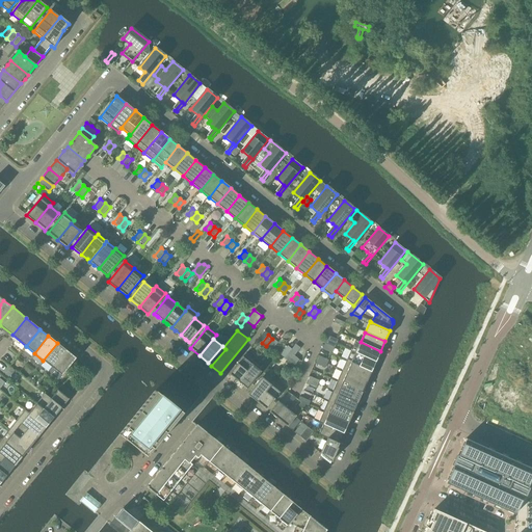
[(272,339),(266,346),(271,350),(277,342),(272,339)]
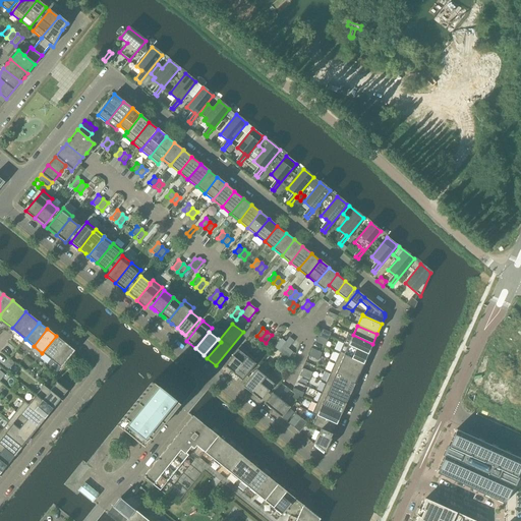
[(349,333),(344,343),(367,354),(372,344),(353,335),(349,333)]
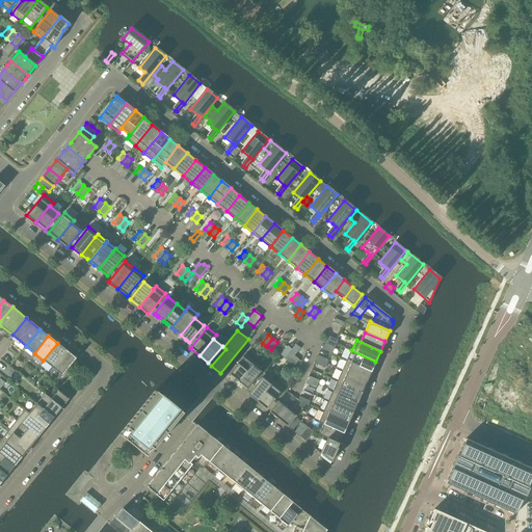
[(65,350),(57,343),(43,361),(52,367),(65,350)]
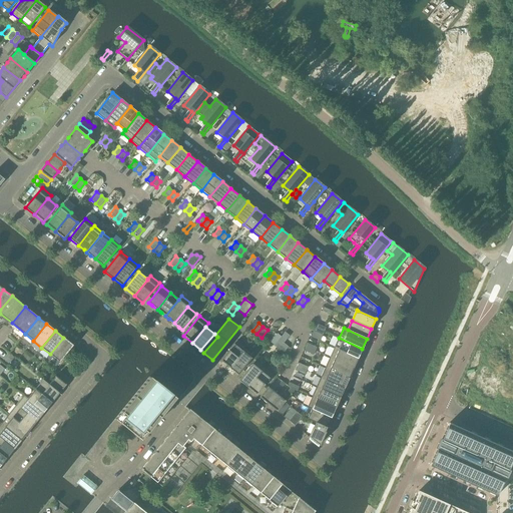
[(275,346),(279,350),(284,343),(290,336),(285,332),(282,337),(280,340),(277,343),(275,346)]
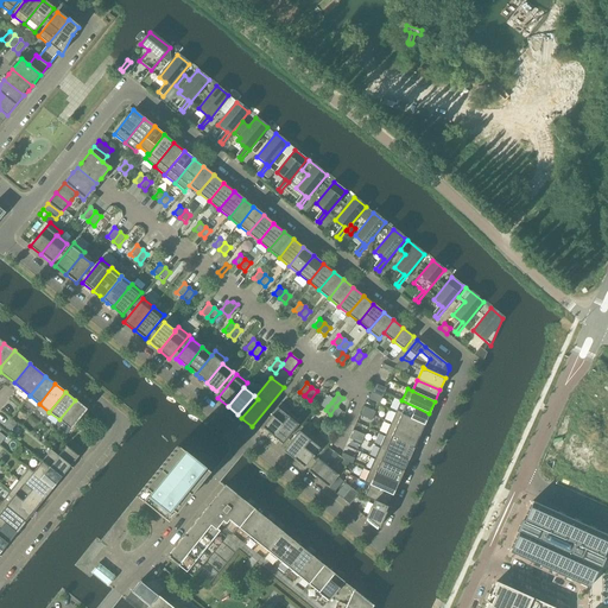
[(331,403),(334,399),(328,396),(323,401),(328,406),(331,403)]
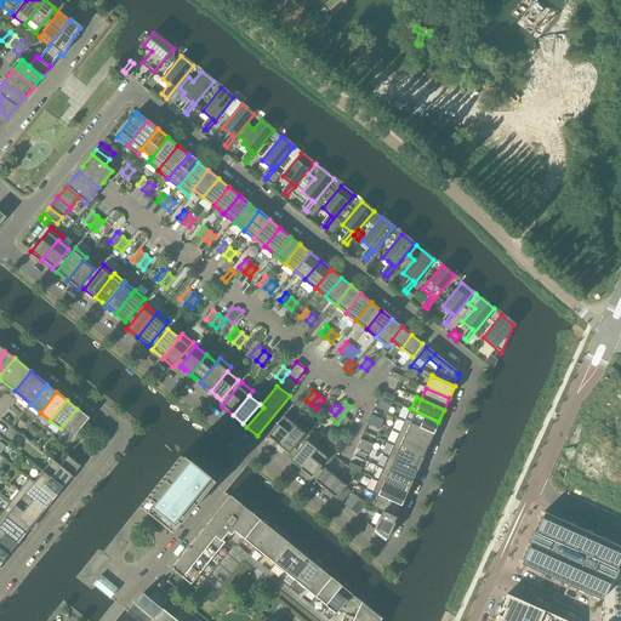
[(89,419),(77,409),(61,428),(72,438),(89,419)]
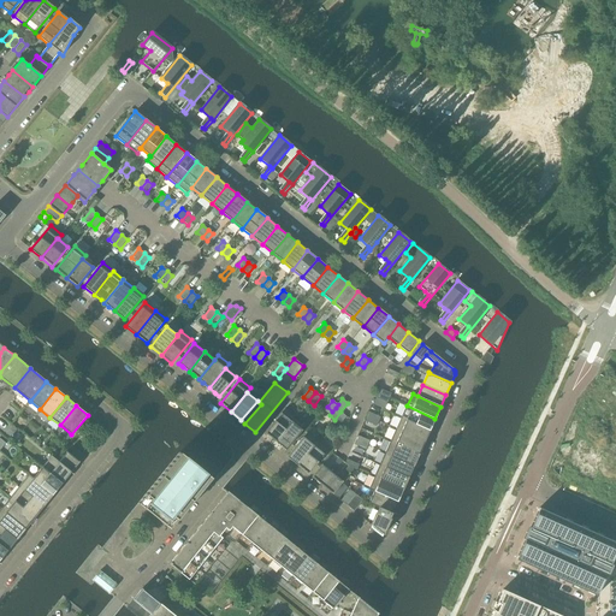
[(430,431),(434,419),(407,406),(401,418),(430,431)]
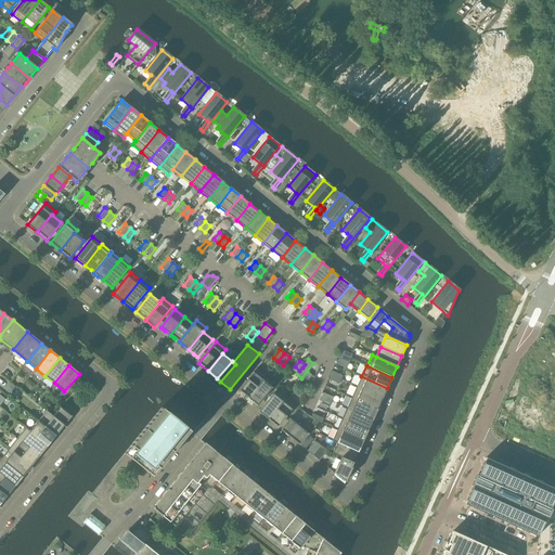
[(245,396),(248,398),(266,376),(257,369),(239,390),(244,395),(245,396)]
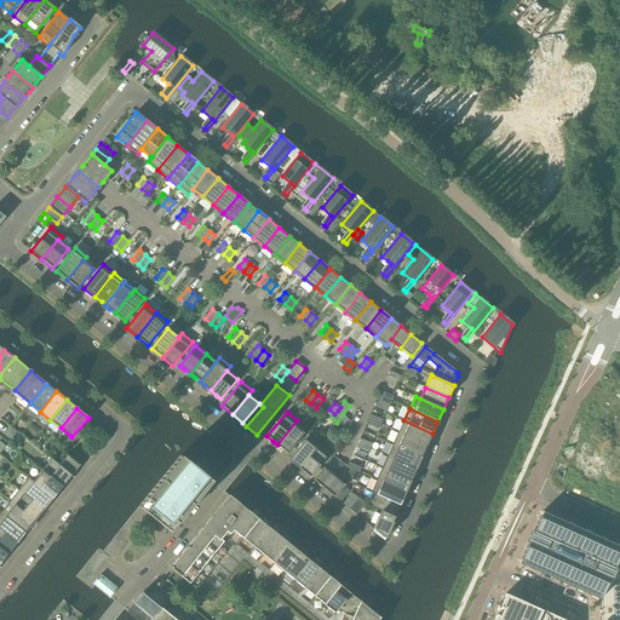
[(343,414),(337,423),(343,426),(349,419),(343,414)]
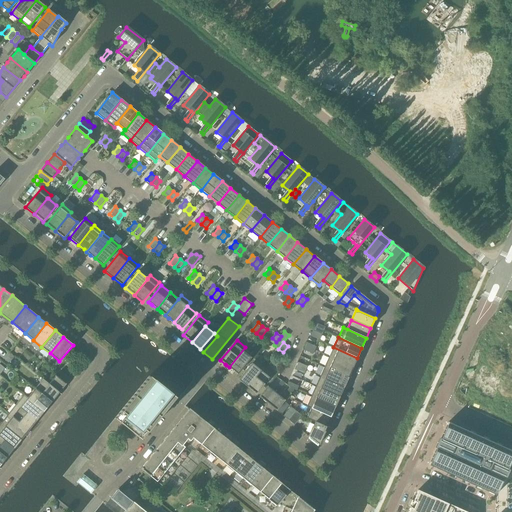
[(254,354),(245,347),(229,367),(234,371),(235,372),(238,374),(254,354)]
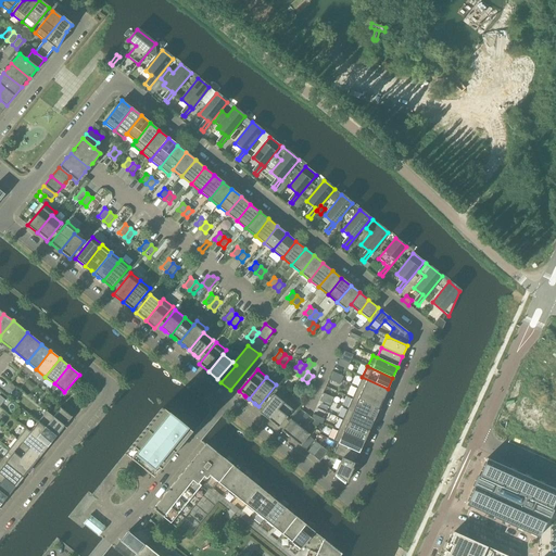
[(362,377),(357,388),(382,400),(388,389),(362,377)]
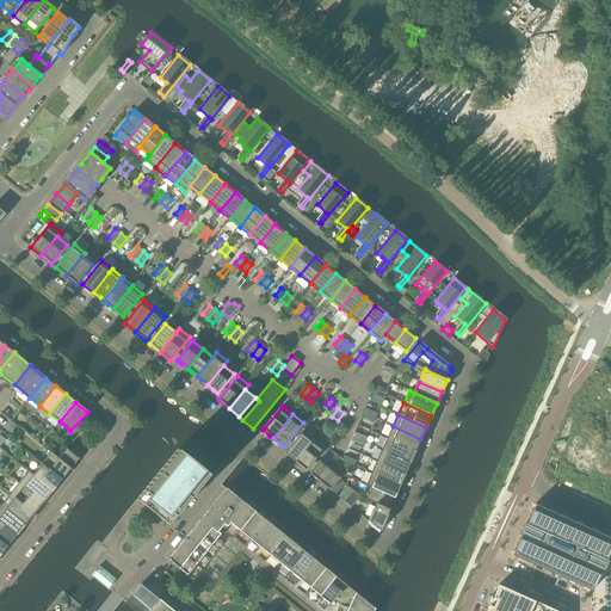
[(307,430),(313,434),(321,424),(315,419),(307,430)]
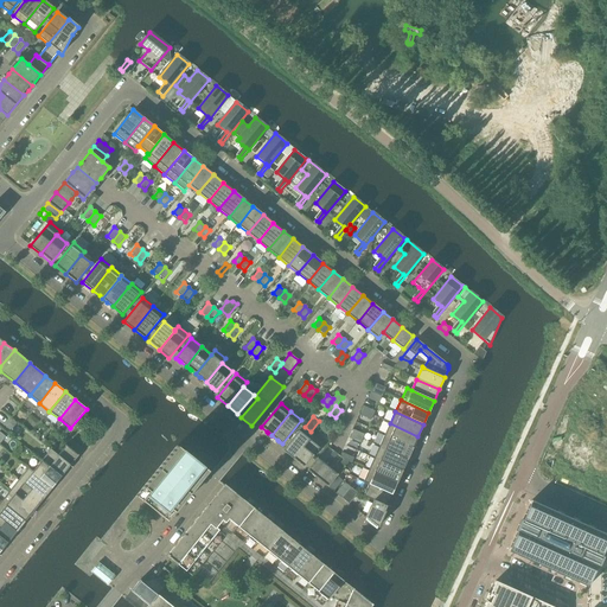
[(11,432),(17,423),(11,417),(4,426),(11,432)]
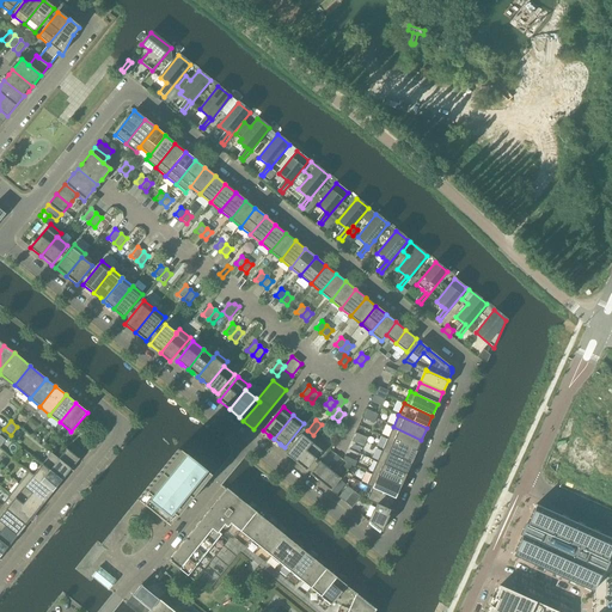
[(387,439),(416,451),(421,440),(393,427),(387,439)]
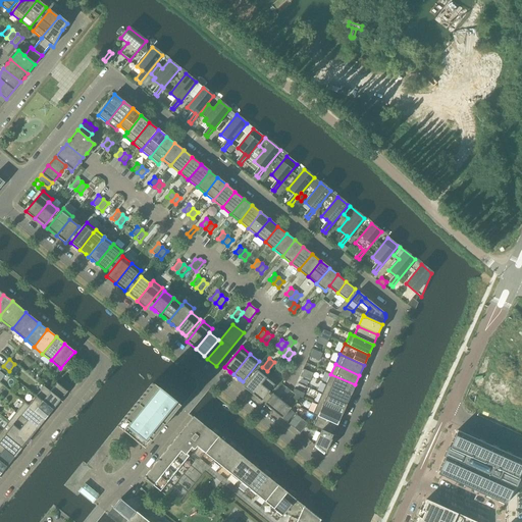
[(36,375),(43,376),(45,369),(38,367),(36,375)]
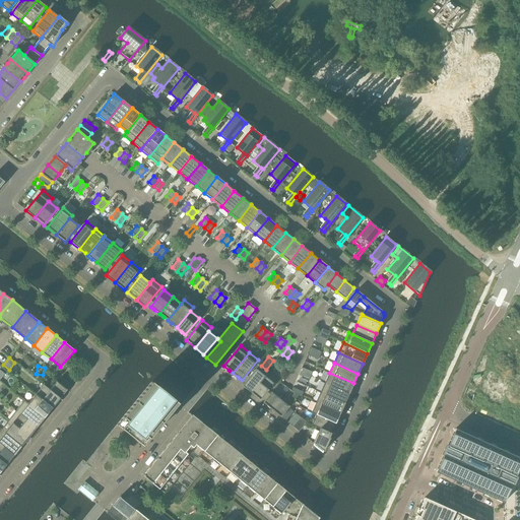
[(242,386),(251,393),(265,376),(267,373),(259,366),(242,386)]
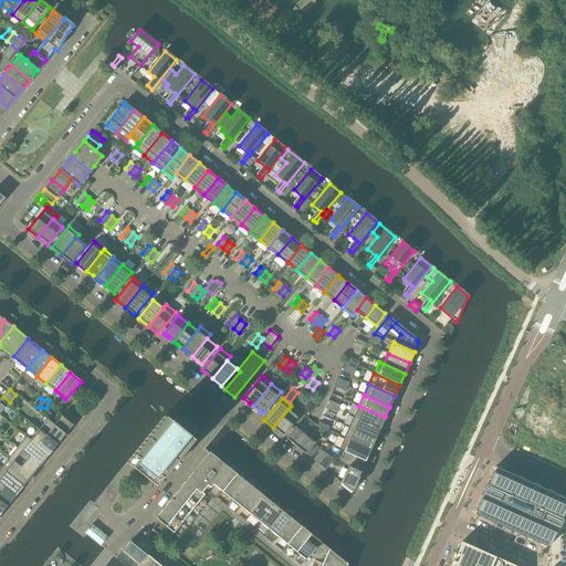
[(289,409),(273,428),(283,436),(301,413),(291,406),(289,409)]
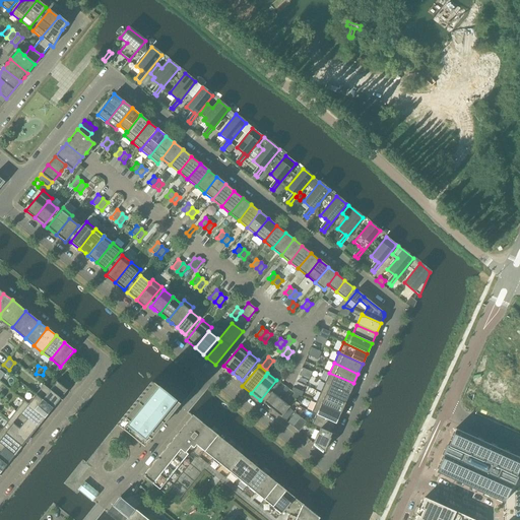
[(329,373),(325,383),(348,393),(353,383),(329,373)]
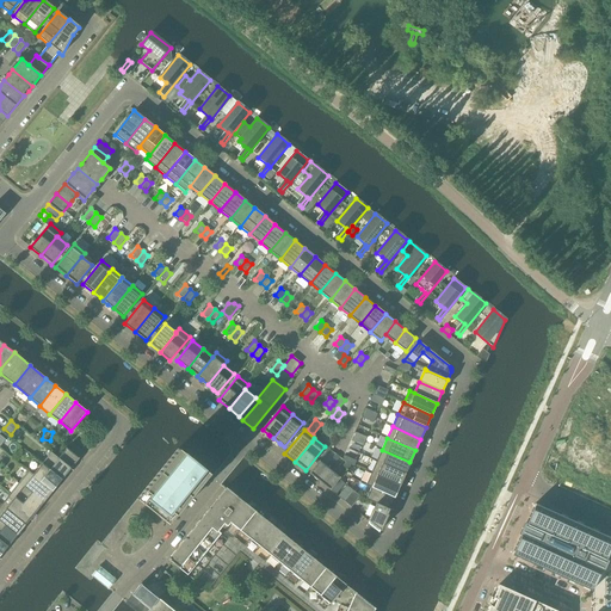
[(79,458),(84,452),(73,444),(68,450),(79,458)]
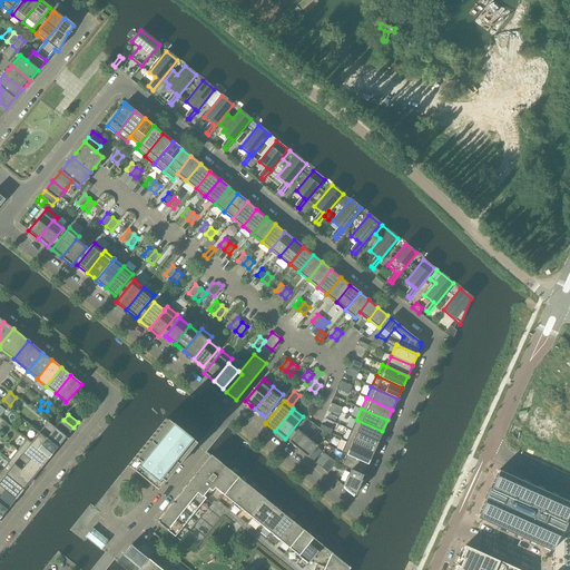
[(53,428),(66,438),(74,428),(64,420),(61,419),(55,428),(53,428)]
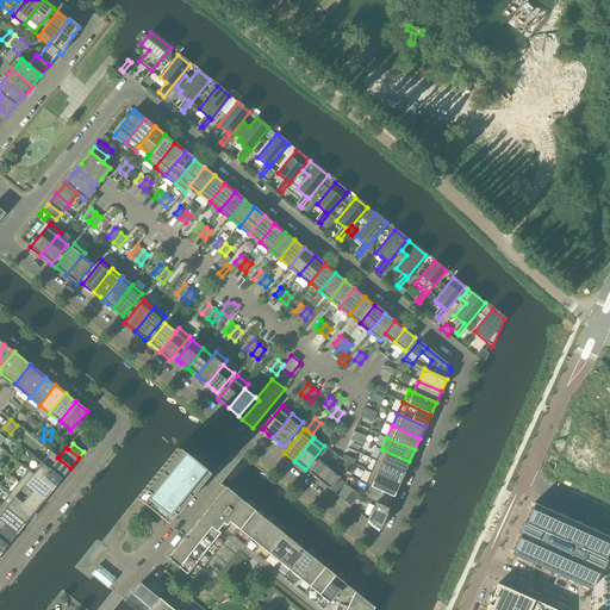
[(178,448),(137,498),(167,523),(206,474),(207,473),(178,448)]
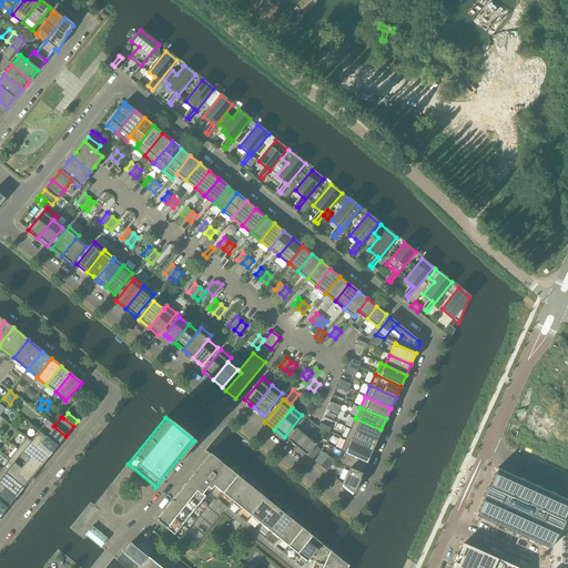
[(351,429),(376,440),(381,429),(355,418),(351,429)]
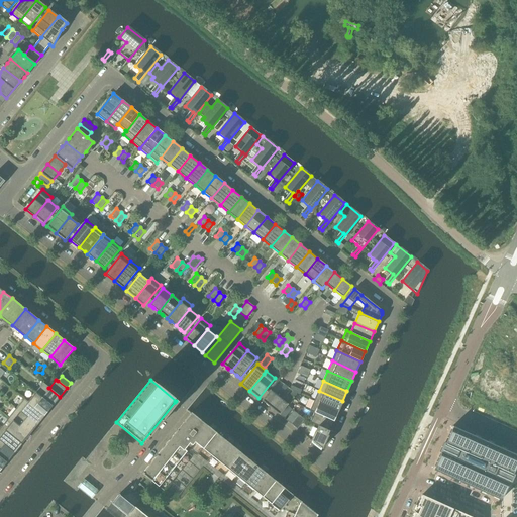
[(35,393),(52,406),(60,397),(48,388),(49,388),(43,383),(35,393)]
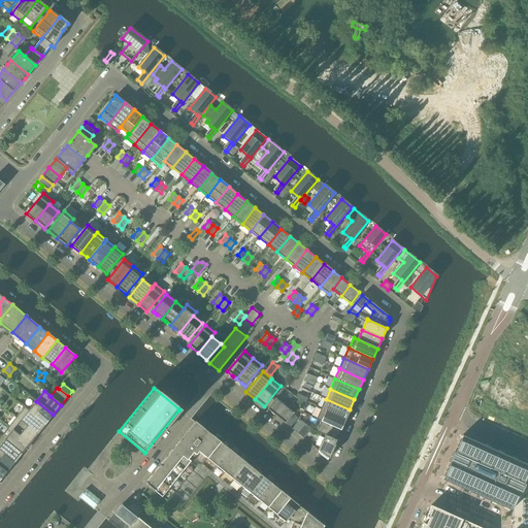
[(275,398),(267,409),(276,417),(285,405),(275,398)]
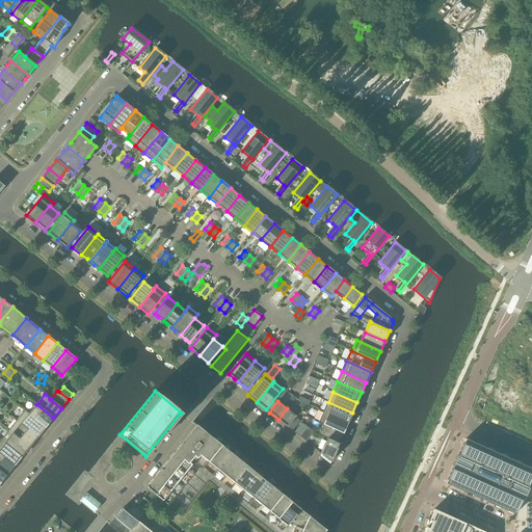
[(348,423),(352,413),(328,402),(323,411),(327,414),(348,423)]
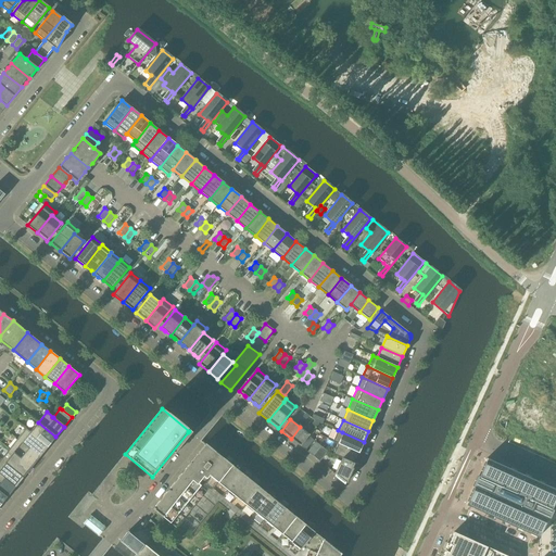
[(48,446),(55,437),(38,422),(30,432),(29,432),(48,446)]
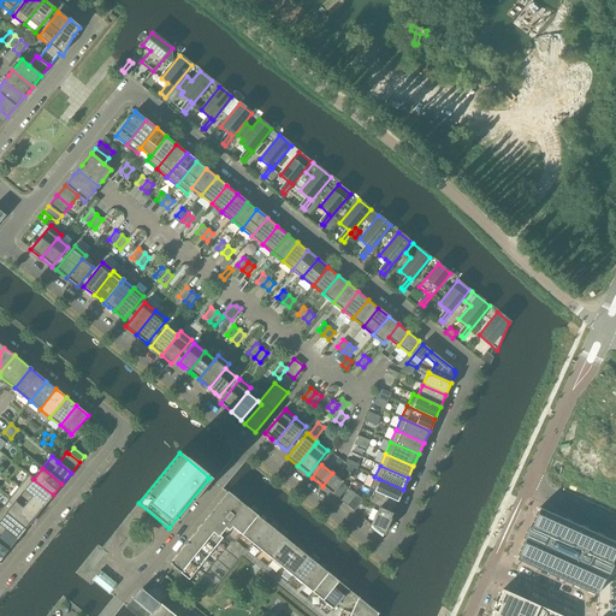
[(332,495),(342,484),(343,481),(332,473),(323,486),(332,495)]
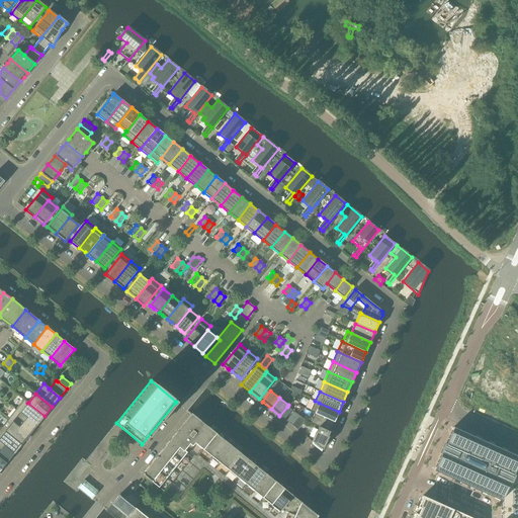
[(16,409),(36,426),(45,416),(27,403),(28,403),(24,400),(16,409)]
